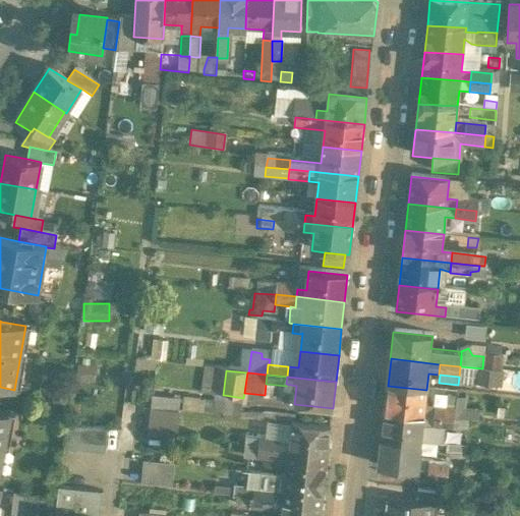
[(266,384),(265,395),(285,397),(286,386),(266,384)]
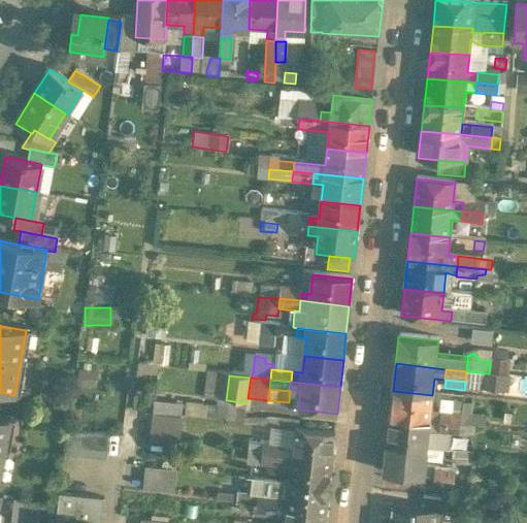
[(432,395),(393,391),(390,418),(439,424),(440,414),(430,413),(432,395)]
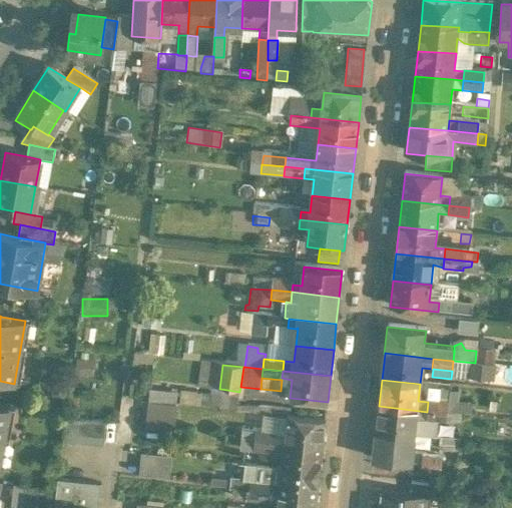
[(239,392),(220,389),(220,395),(219,409),(236,411),(239,392)]
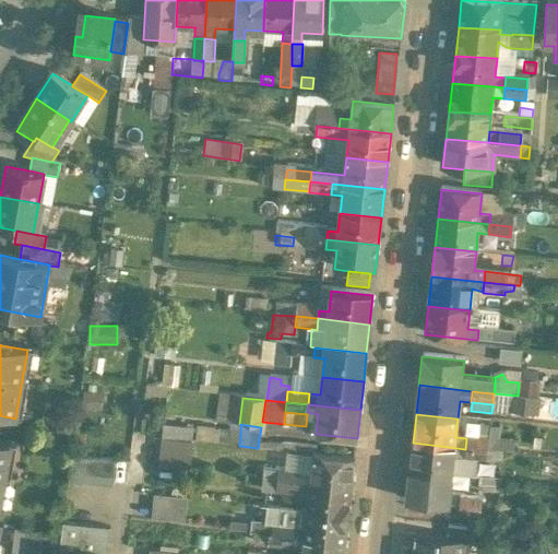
[(240,431),(230,431),(229,447),(239,448),(239,446),(240,431)]
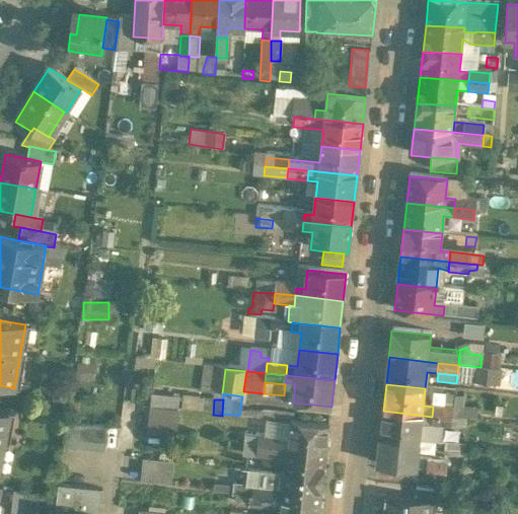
[(150,409),(147,435),(175,437),(178,412),(150,409)]
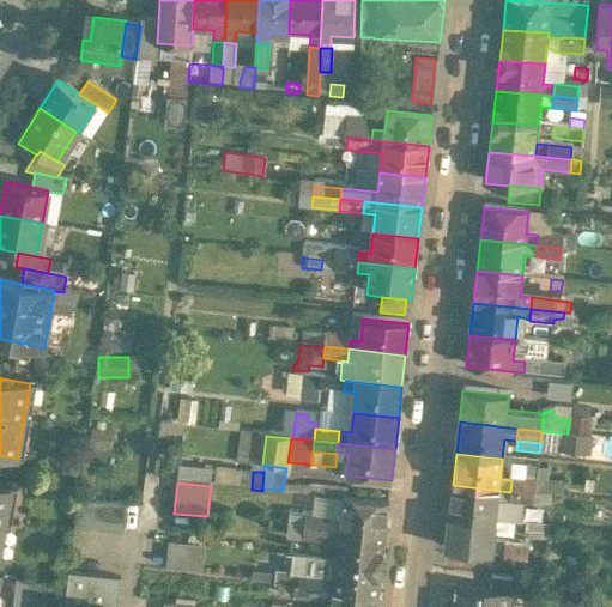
[(0,548),(11,487),(0,484),(0,548)]
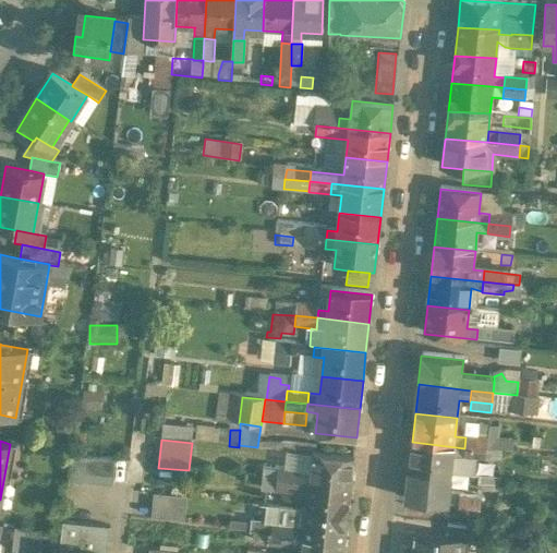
[(464,448),(412,442),(409,471),(450,476),(452,457),(463,458),(464,448)]
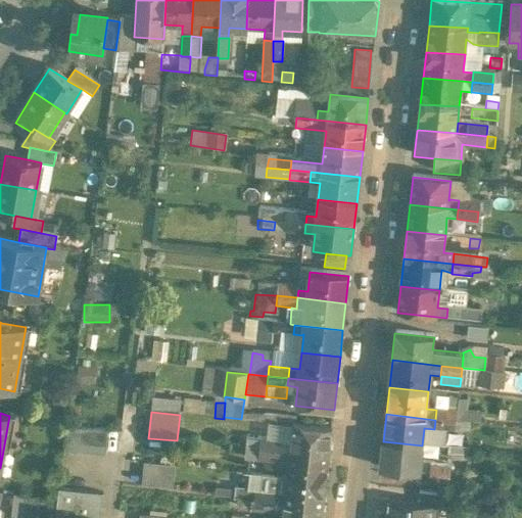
[(291,443),(293,426),(268,424),(267,440),(281,441),(281,442),(291,443)]
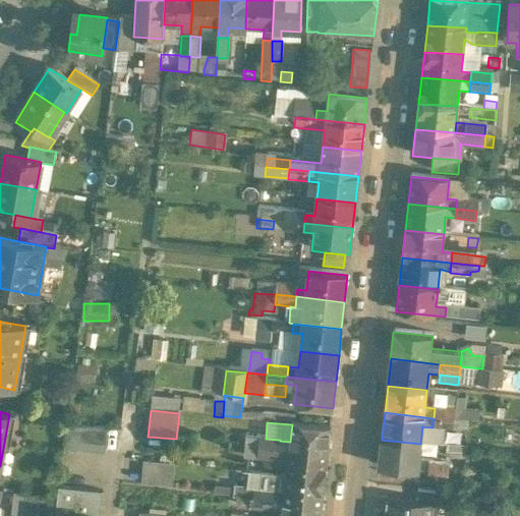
[(331,428),(292,424),(290,442),(280,441),(279,450),(328,455),(331,428)]
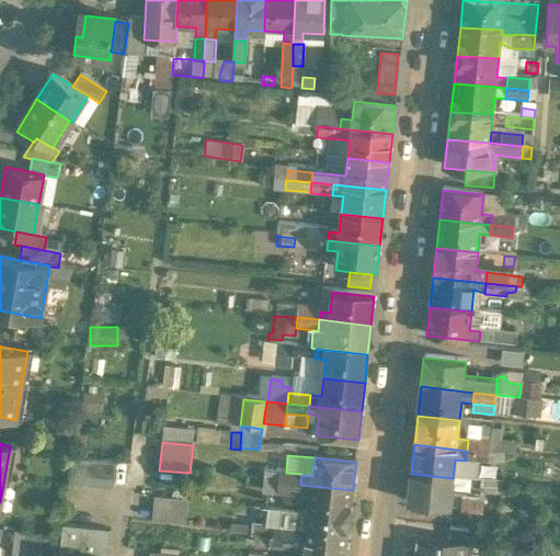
[(113,464),(72,461),(68,487),(112,490),(113,464)]
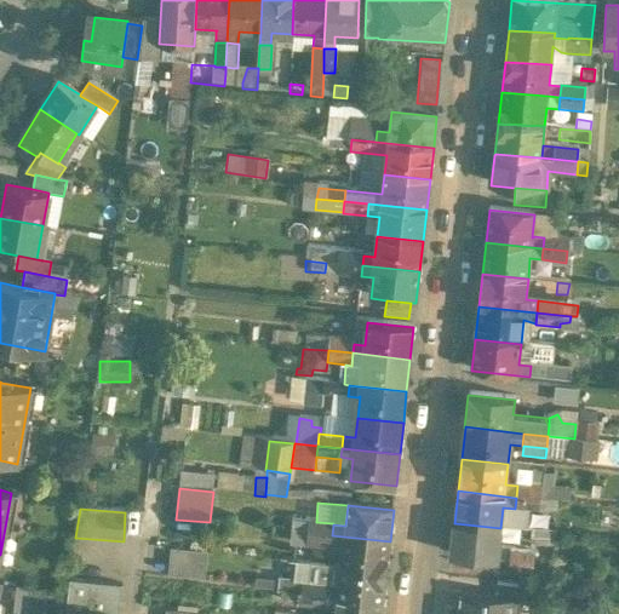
[(309,521),(290,520),(288,531),(308,533),(309,521)]
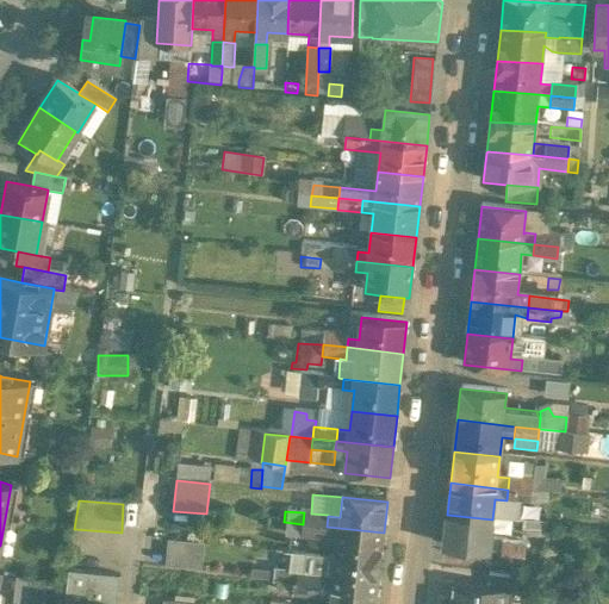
[(311,514),(304,512),(303,524),(327,527),(328,516),(328,515),(311,514)]
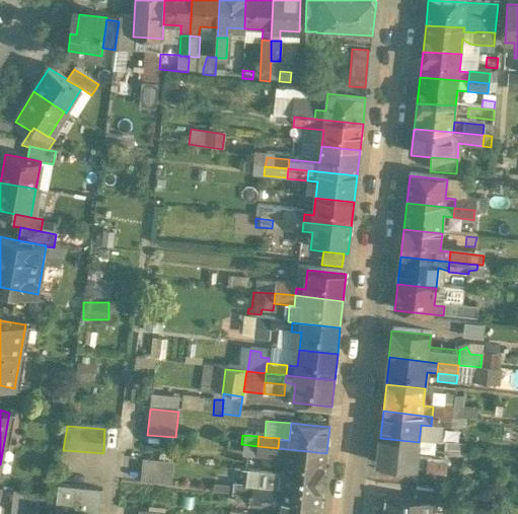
[(419,442),(380,438),(377,465),(426,470),(427,460),(421,459),(417,460),(419,442)]
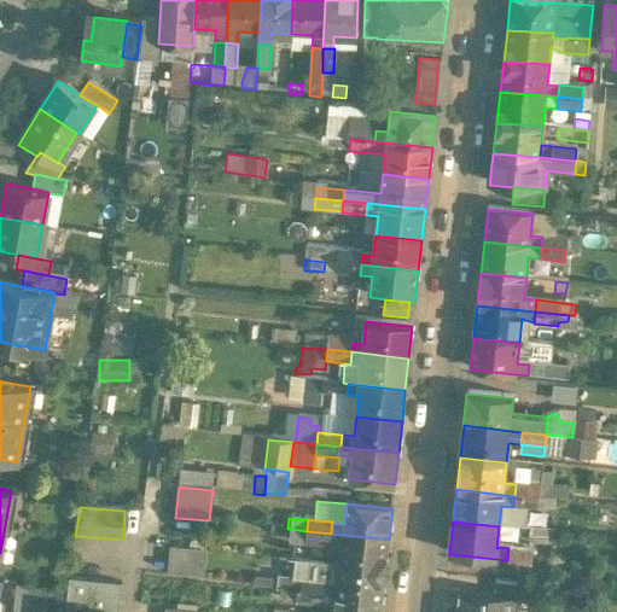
[(307,531),(287,529),(286,542),(284,542),(283,554),(292,555),(294,543),(306,545),(306,542),(307,531)]
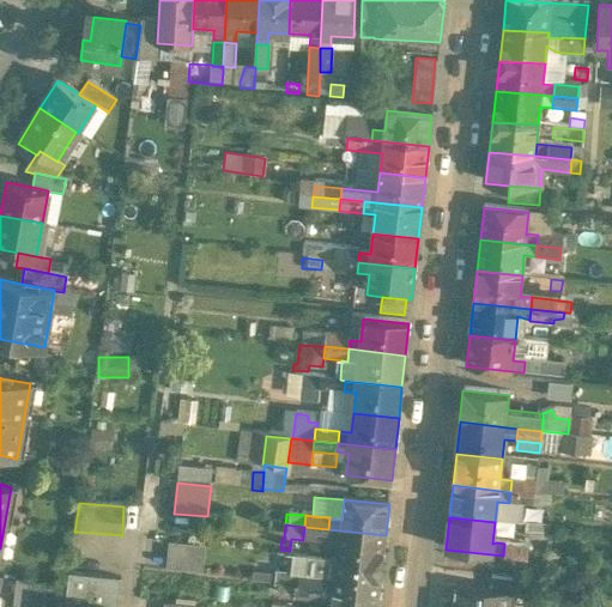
[(556,529),(531,526),(529,540),(553,544),(556,529)]
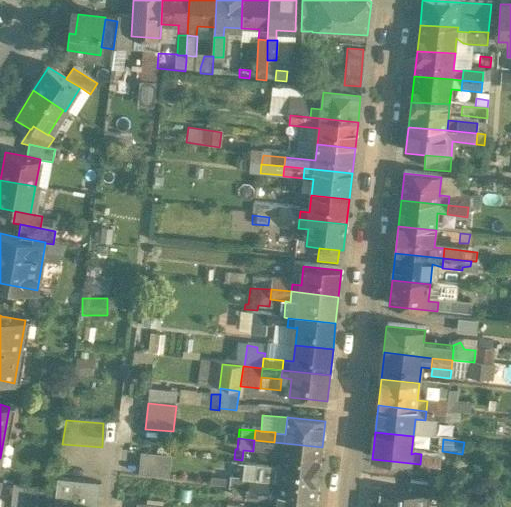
[(274,442),(254,440),(253,449),(273,451),(274,442)]
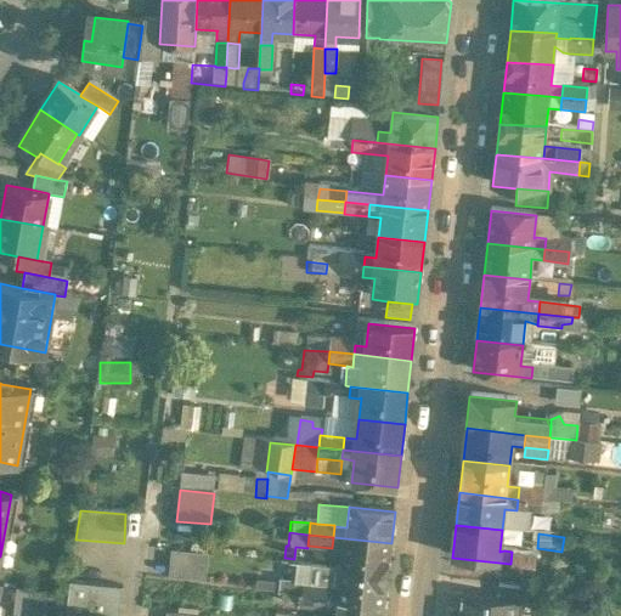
[(391,543),(333,537),(332,548),(344,549),(342,570),(388,575),(391,543)]
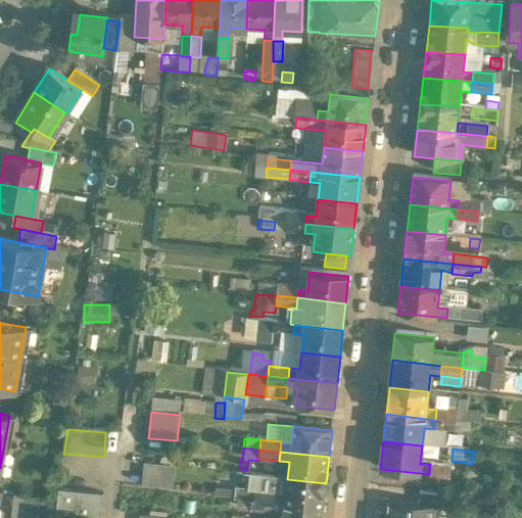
[(173,487),(173,464),(140,463),(140,486),(173,487)]
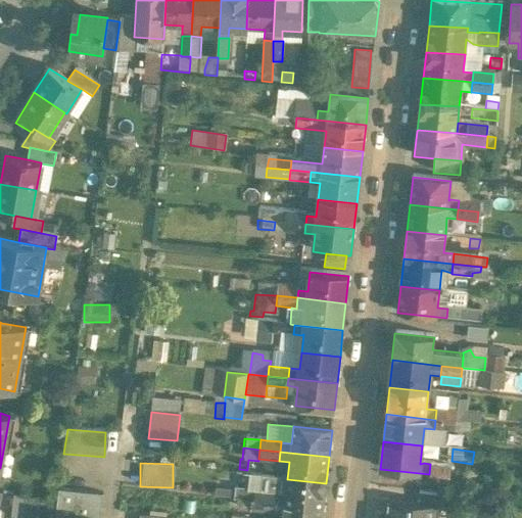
[(451,466),(430,464),(429,474),(449,476),(451,466)]
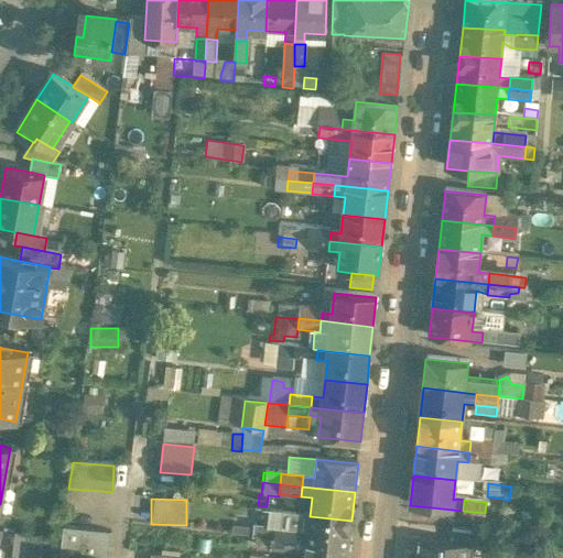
[(352,521),(310,516),(307,534),(296,533),(295,543),(348,548),(352,521)]
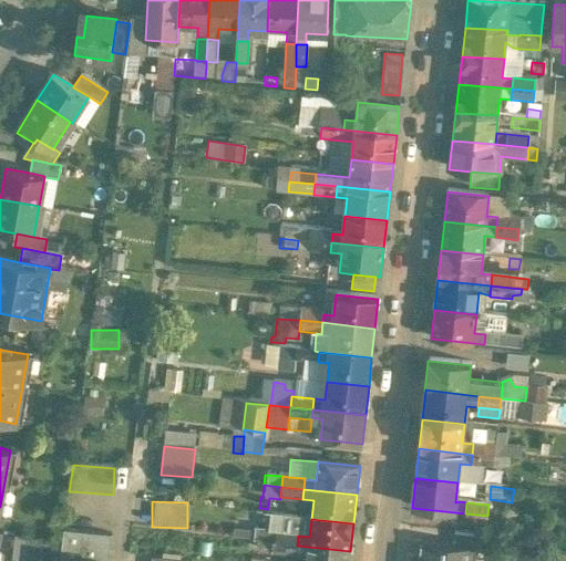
[(84,560),(88,534),(63,532),(60,560),(84,560)]
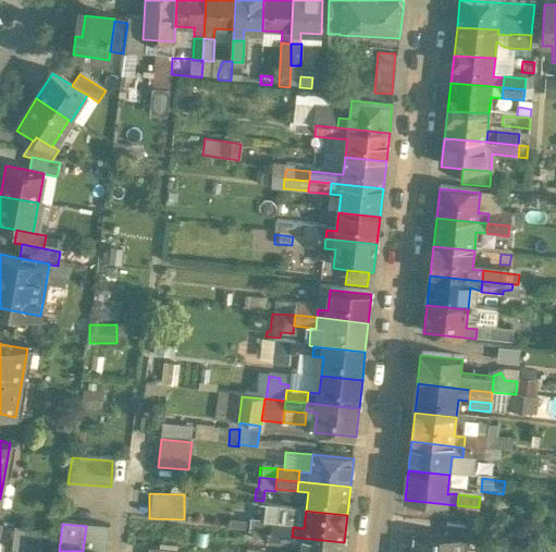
[(293,527),(271,525),(271,535),(292,537),(293,527)]
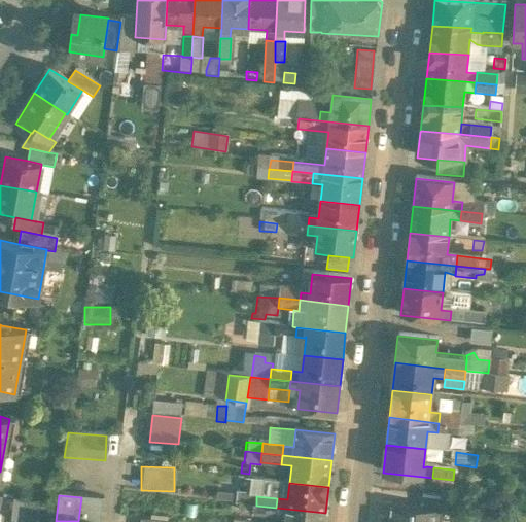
[(81,497),(78,521),(101,521),(103,499),(81,497)]
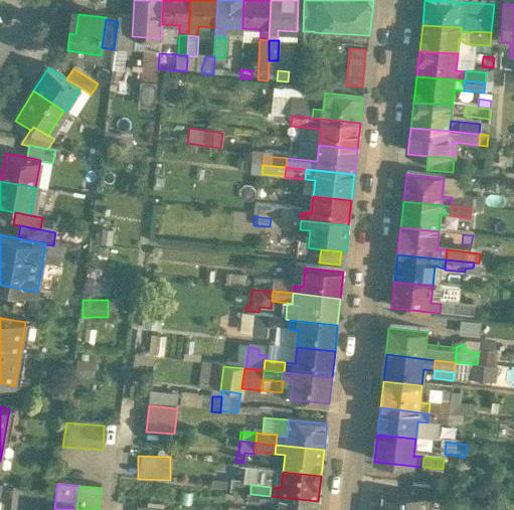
[(441,489),(412,486),(410,498),(431,500),(431,502),(440,503),(441,489)]
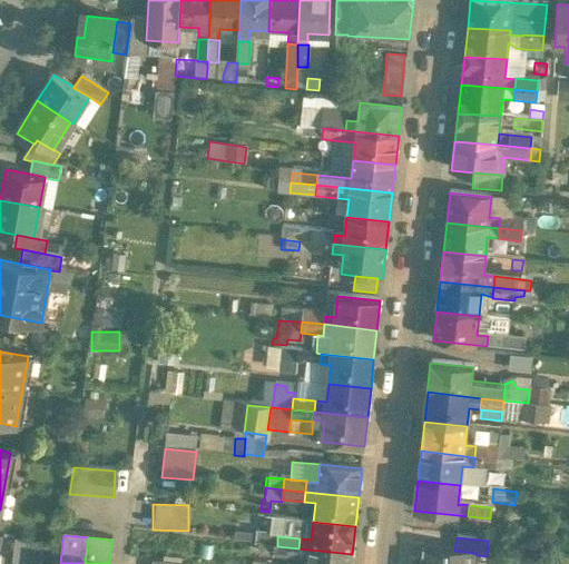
[(40,563),(43,545),(18,541),(13,563),(40,563)]
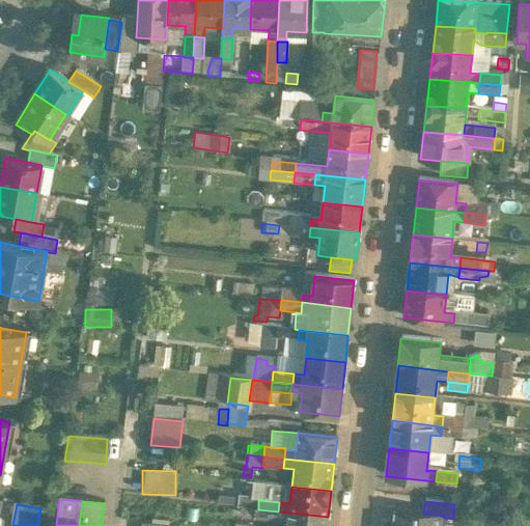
[(278,511),(258,509),(256,520),(277,522),(278,521),(278,511)]
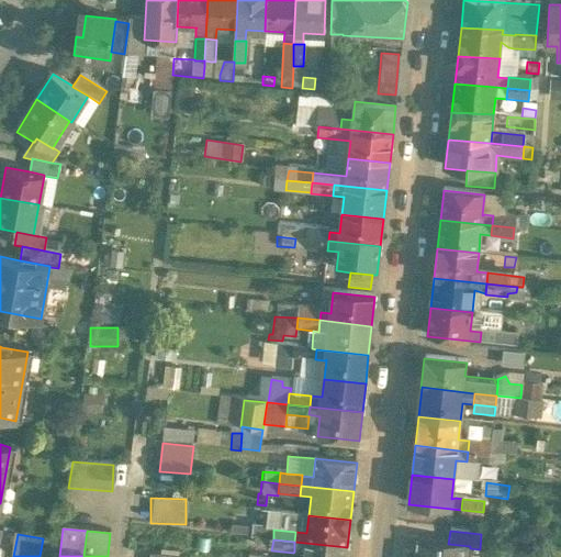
[(448,544),(418,541),(417,543),(419,543),(418,556),(469,556),(470,548),(470,546),(448,544)]
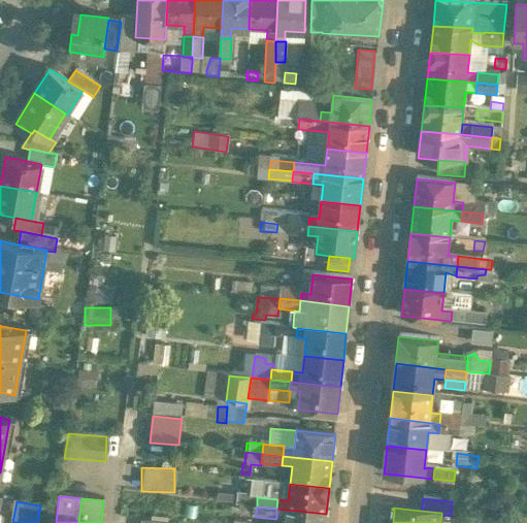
[(325,522),(326,514),(276,509),(276,518),(286,519),(286,522),(325,522)]
